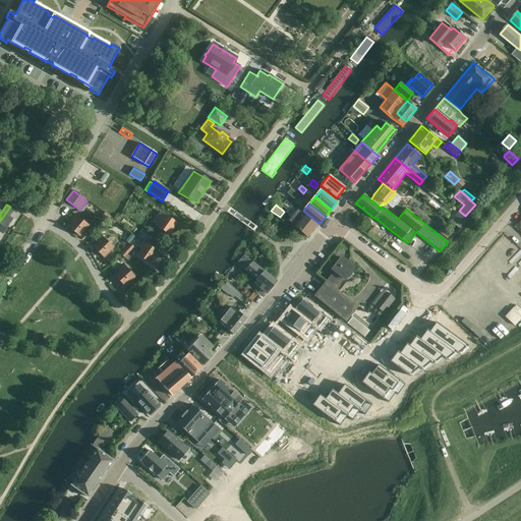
[(10,207),(0,221),(0,231),(4,234),(12,220),(9,218),(14,210),(10,207)]
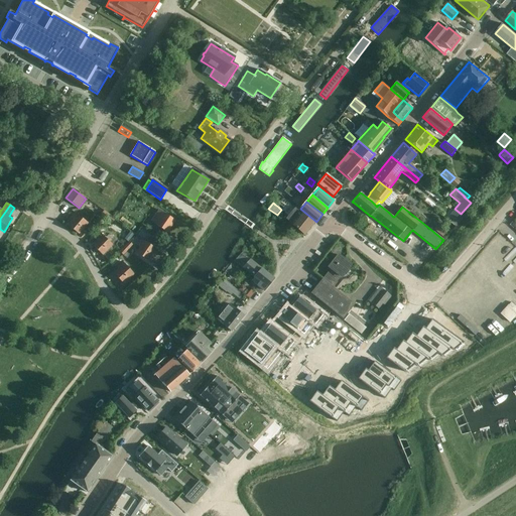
[(294,208),(285,219),(288,222),(292,225),(302,233),(304,235),(314,224),(301,213),(300,213),(294,208)]
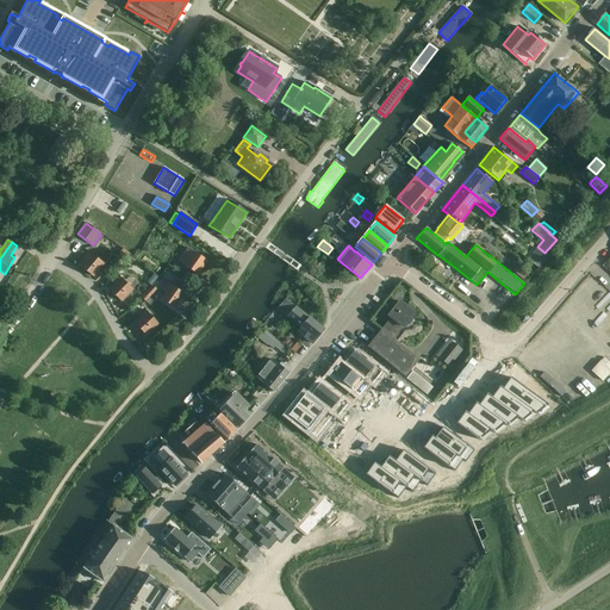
[(462,246),(459,250),(460,251),(465,256),(470,250),(462,246)]
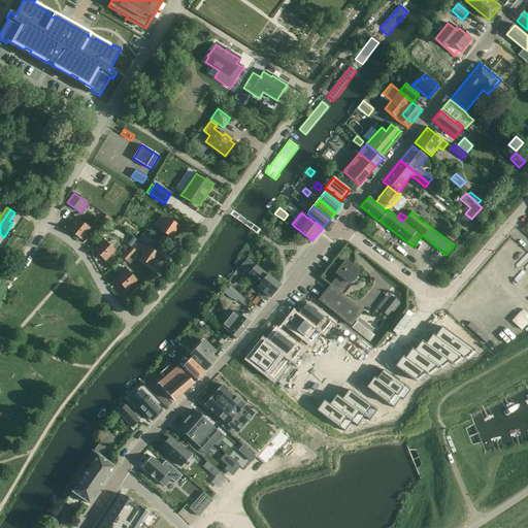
[(106,216),(103,220),(108,225),(112,220),(106,216)]
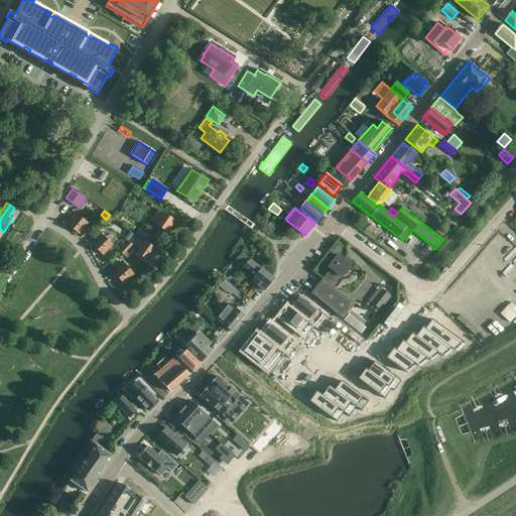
[(166,233),(174,221),(158,211),(154,217),(159,220),(156,225),(166,233)]
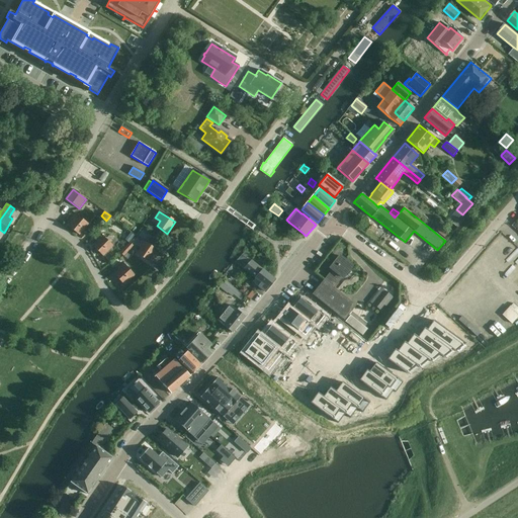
[(78,234),(87,224),(75,213),(70,220),(72,222),(68,226),(78,234)]
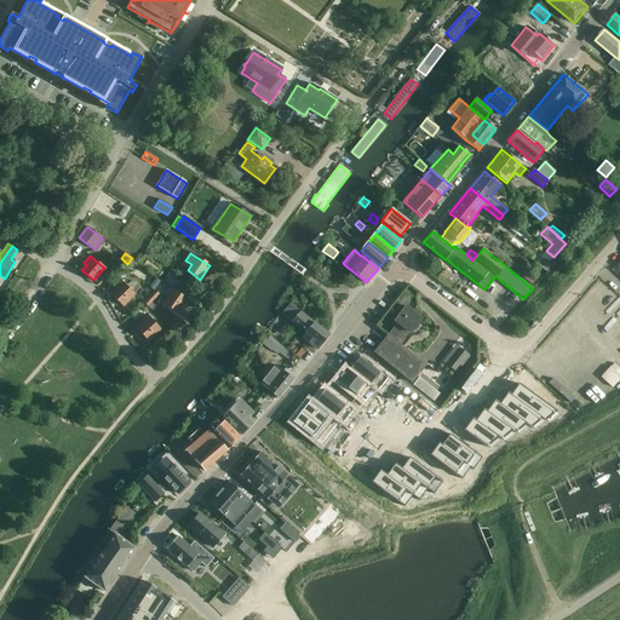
[(549,270),(557,260),(552,257),(544,265),(549,270)]
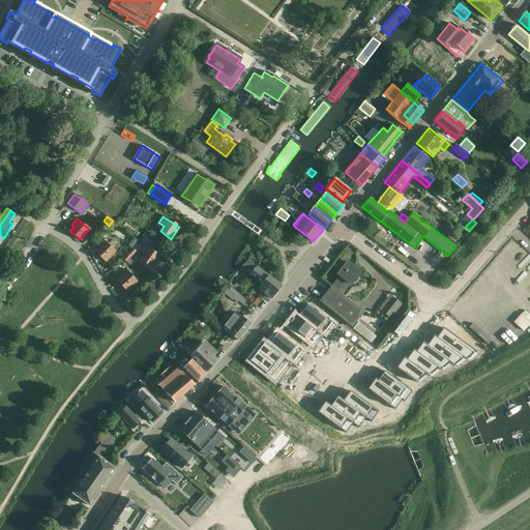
[(113,221),(109,226),(115,230),(118,225),(113,221)]
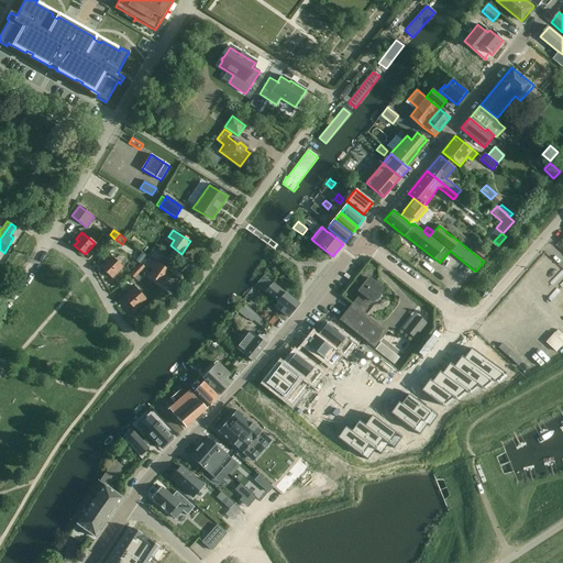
[(478,244),(473,250),(483,258),(488,252),(478,244)]
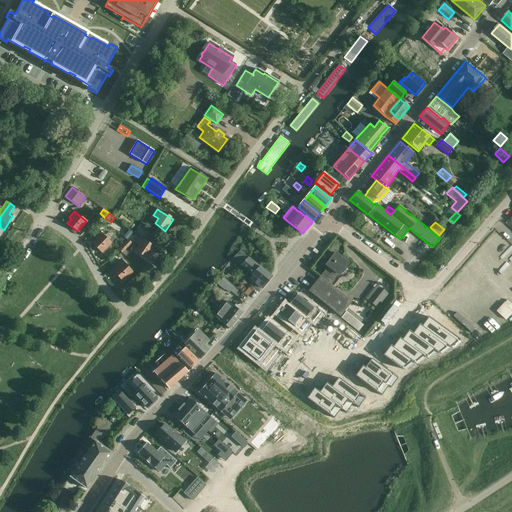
[(129,230),(123,237),(126,240),(132,233),(129,230)]
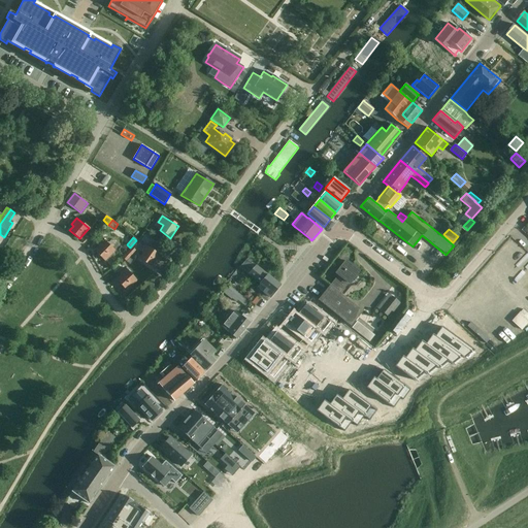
[(105,261),(114,251),(103,239),(98,244),(100,248),(96,252),(105,261)]
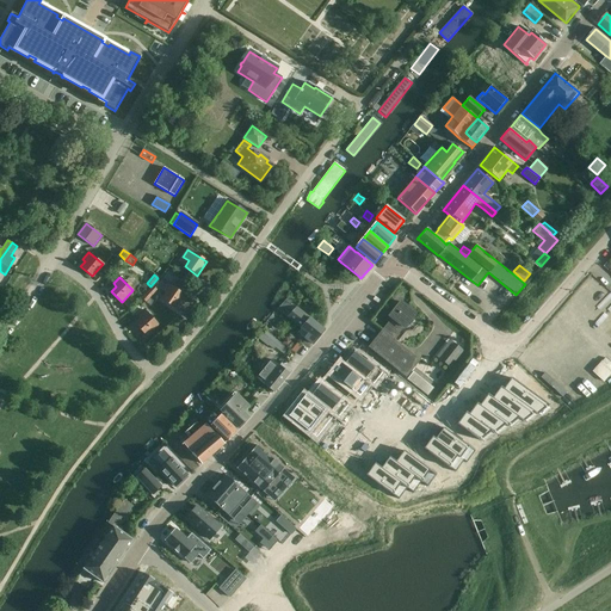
[(174,308),(184,295),(168,284),(164,291),(167,294),(162,300),(174,308)]
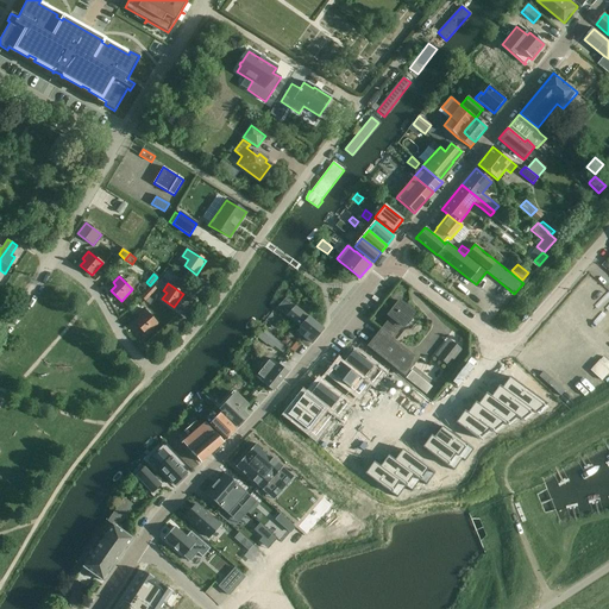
[(152,284),(146,290),(152,295),(157,289),(152,284)]
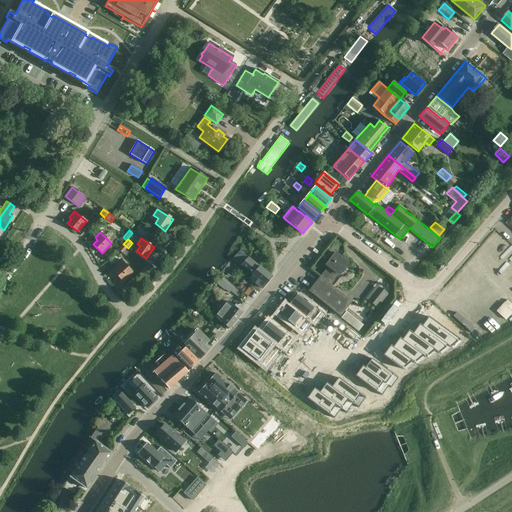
[(123,244),(118,249),(123,253),(127,249),(128,248),(123,244)]
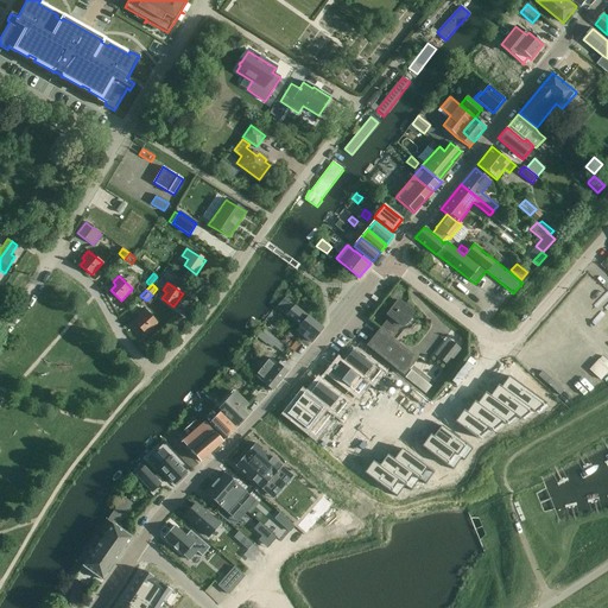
[(404,375),(417,359),(391,339),(412,312),(398,301),(386,315),(390,317),(379,329),(366,346),(404,375)]
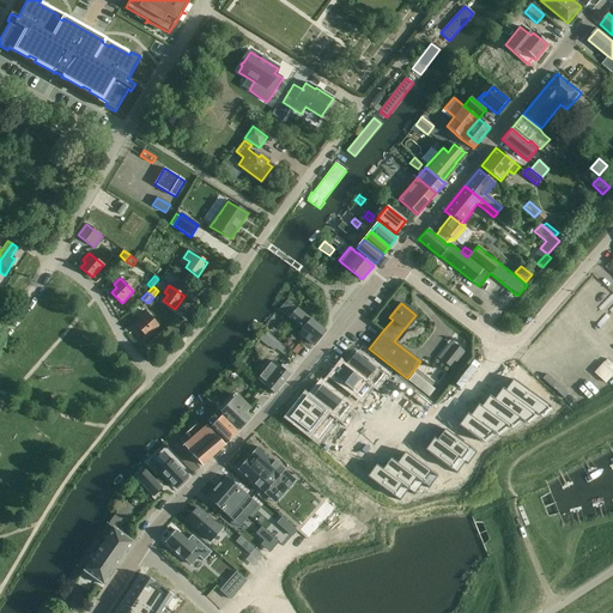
[(315,346),(326,332),(292,304),(283,314),(308,335),(305,339),(315,346)]
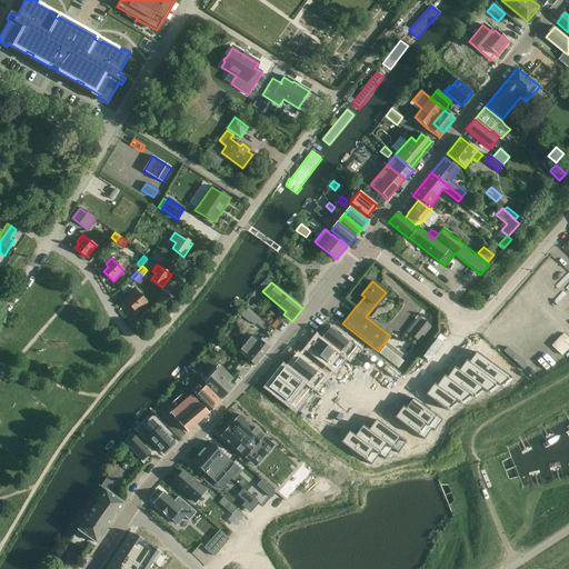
[(136,311),(147,301),(136,288),(130,293),(132,296),(126,301),(136,311)]
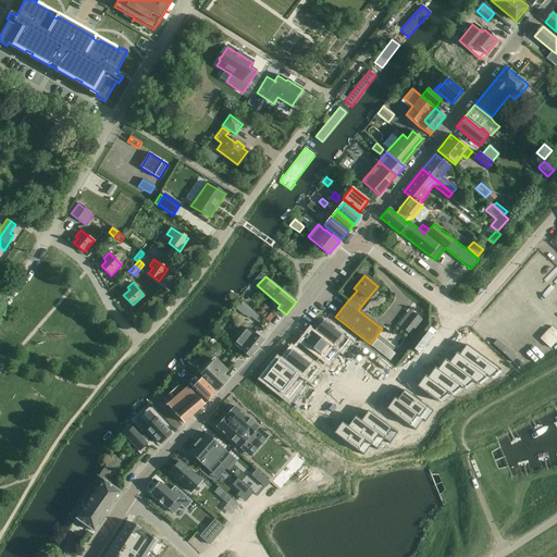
[(262,318),(250,308),(245,314),(249,319),(250,317),(258,323),(262,318)]
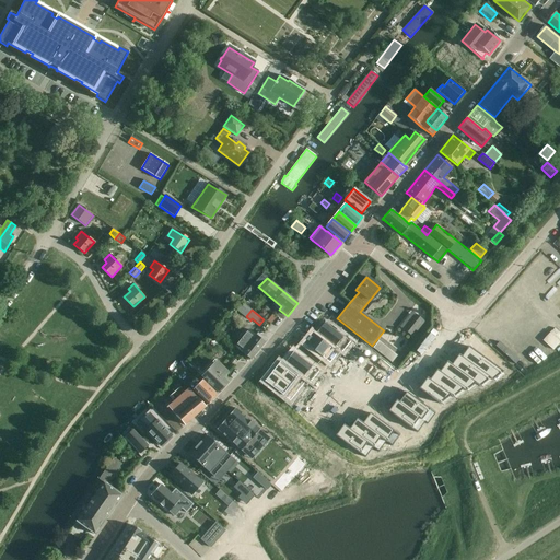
[(261,310),(257,314),(263,318),(268,313),(261,310)]
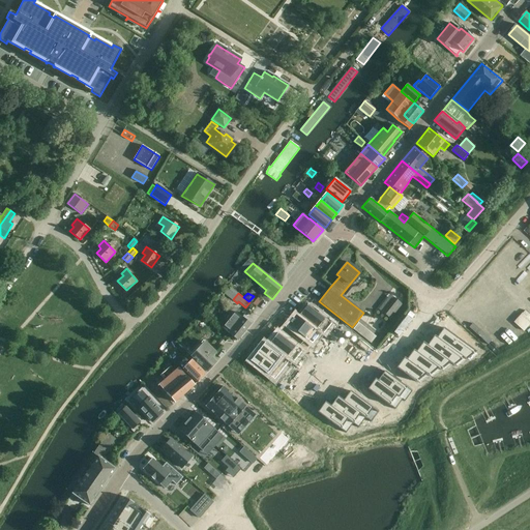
[(396,300),(385,315),(390,319),(402,304),(396,300)]
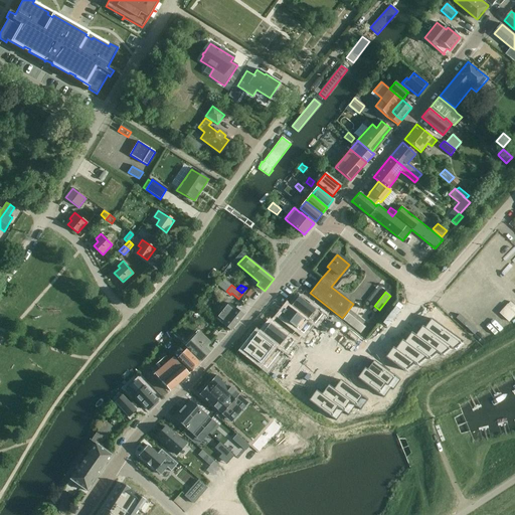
[(294,302),(291,306),(315,324),(322,315),(298,296),(298,297),(296,296),(293,301),(294,302)]
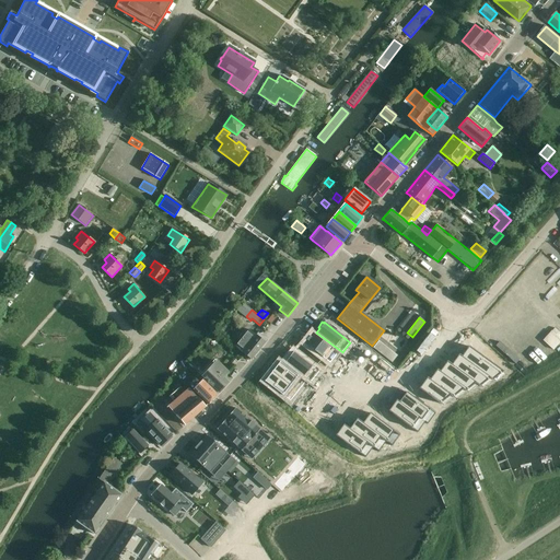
[(553,351),(559,343),(559,338),(559,337),(559,333),(555,328),(543,341),(553,351)]
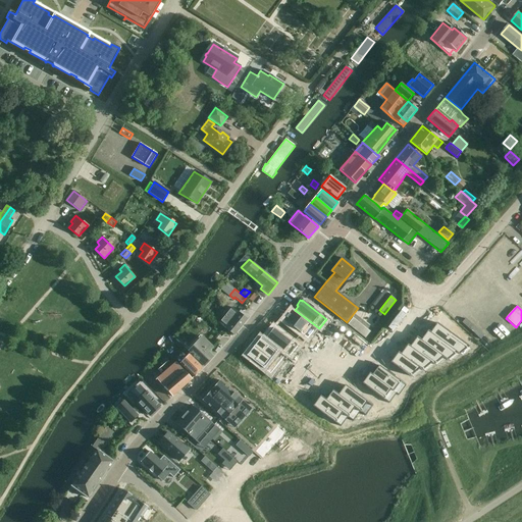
[(235,335),(247,319),(231,308),(219,322),(235,335)]
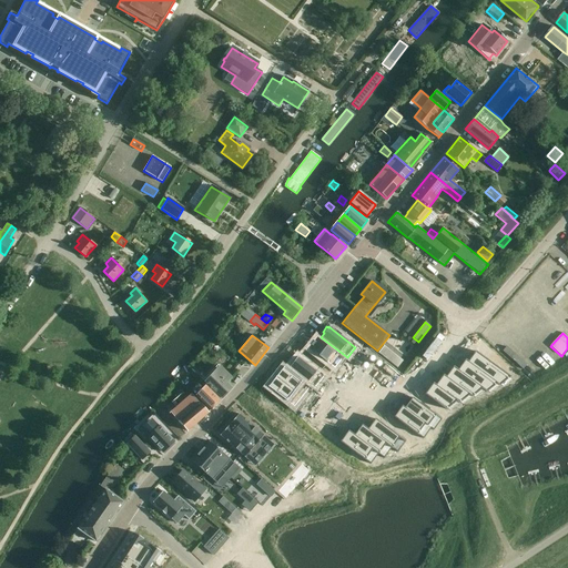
[(316,338),(308,348),(334,368),(342,358),(316,338)]
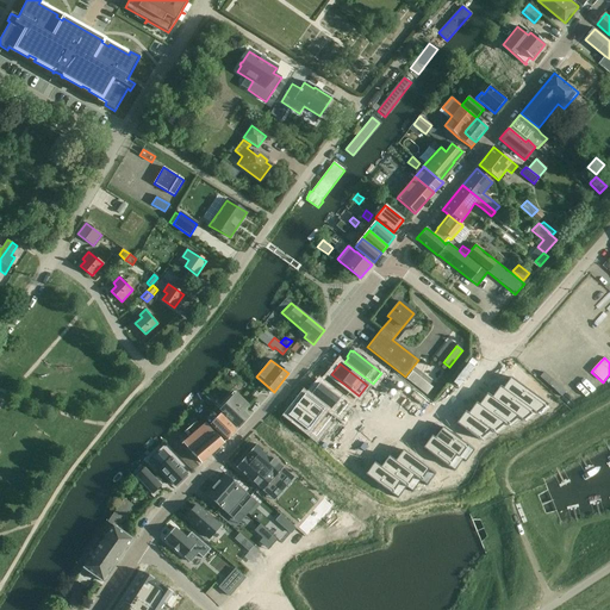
[(427,396),(433,387),(411,372),(406,380),(427,396)]
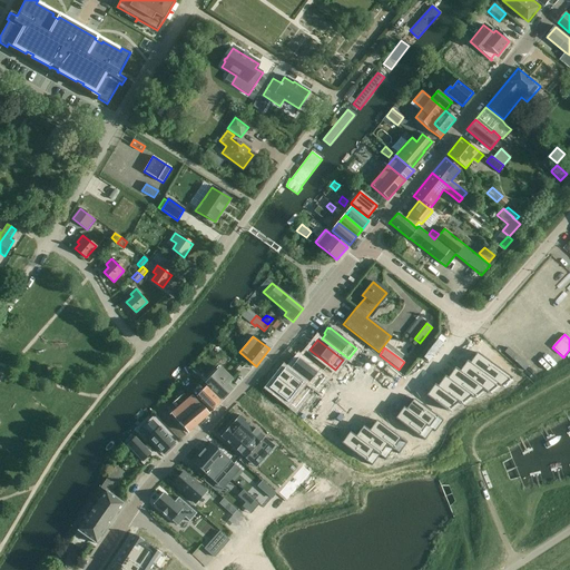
[(467,361),(465,361),(501,386),(504,389),(513,381),(511,379),(511,377),(477,352),(469,362),(467,361)]
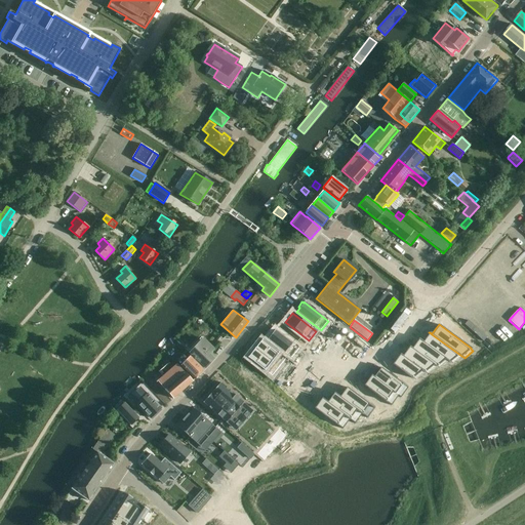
[(271,331),(266,338),(270,341),(291,358),(298,349),(277,331),(275,334),(271,331)]
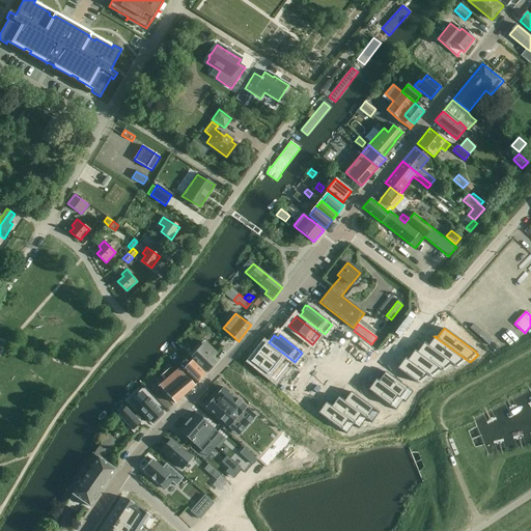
[(425,343),(424,344),(454,366),(455,366),(457,367),(467,360),(434,336),(427,345),(425,343)]
